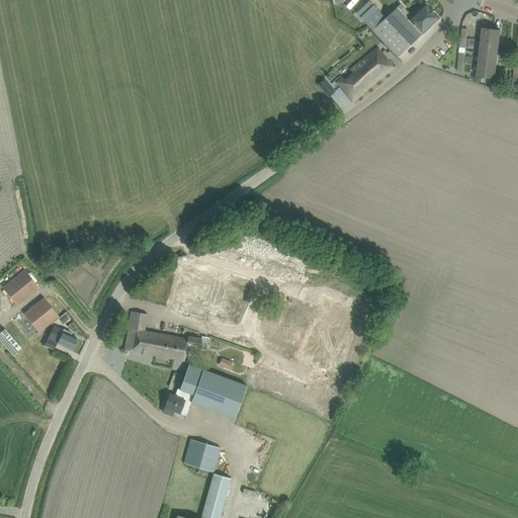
[(392,50),(399,57),(439,17),(425,2),(412,16),(400,4),(384,18),(367,0),(366,0),(360,6),(355,11),(392,50)]
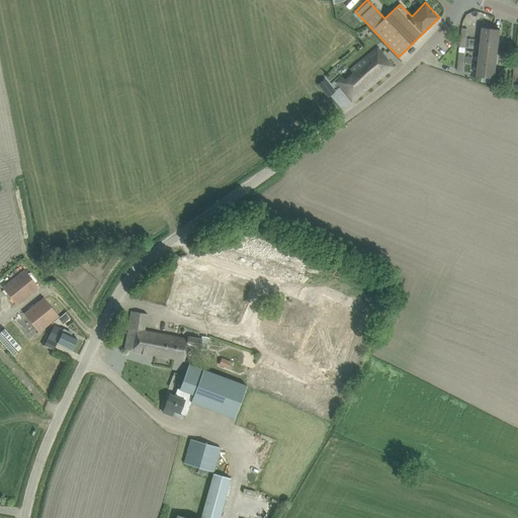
[(483,27),(482,39),(499,42),(501,29),(483,27)]
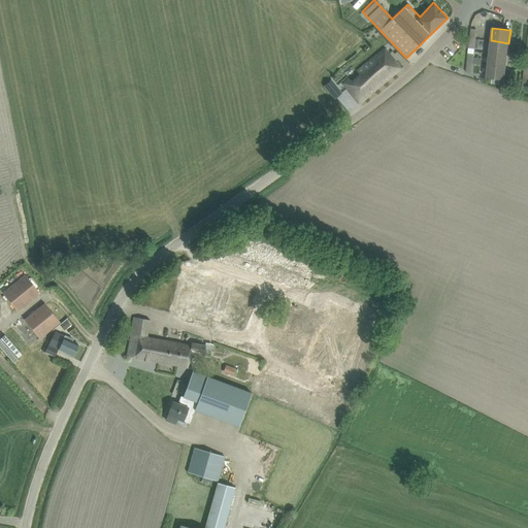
[(491,40),(489,53),(507,55),(508,43),(491,40)]
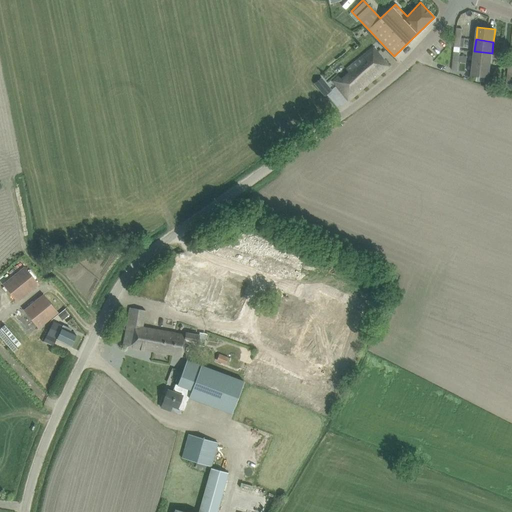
[(332,82),(344,95),(346,93),(350,97),(348,100),(388,67),(388,66),(387,67),(383,62),(384,61),(372,48),(346,70),(349,73),(341,80),(338,77),(332,82)]
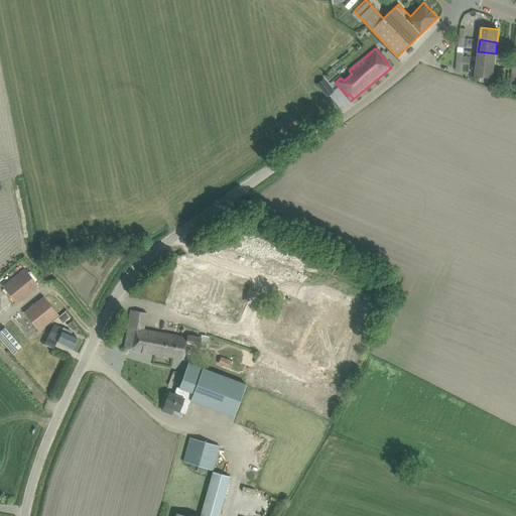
[(478,51),(477,63),(495,66),(496,53),(478,51)]
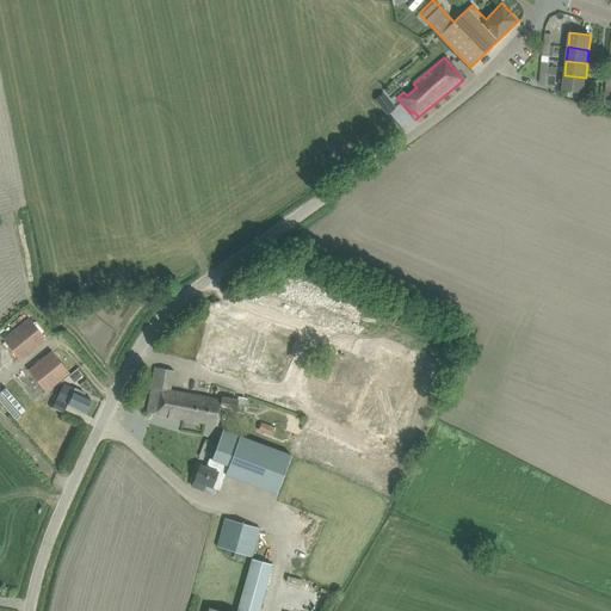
[(541,73),(547,74),(557,75),(559,68),(548,67),(549,62),(542,62),(541,73)]
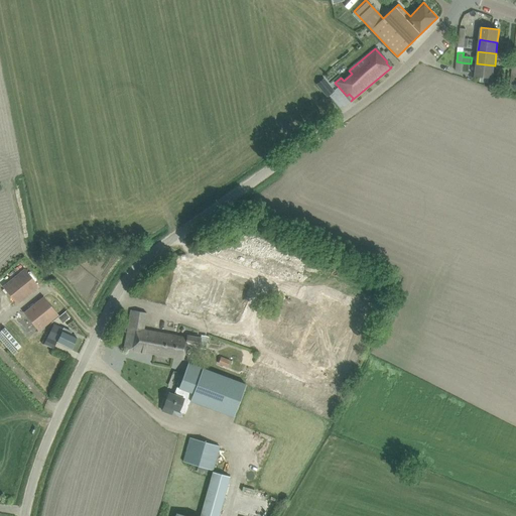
[(495,66),(477,63),(476,77),(493,79),(495,66)]
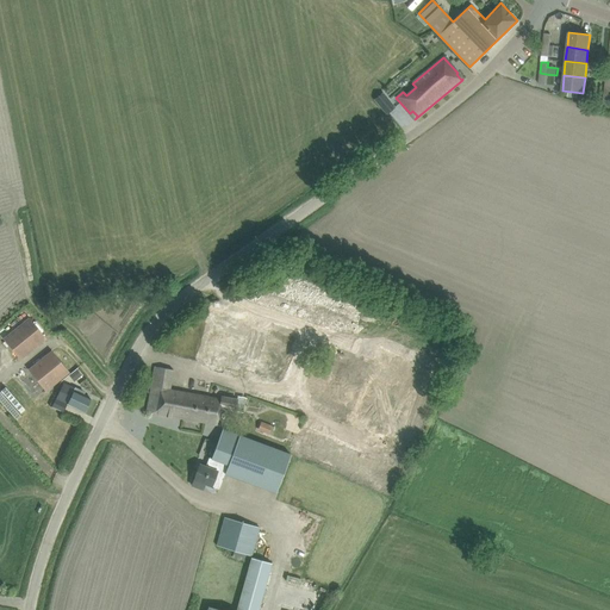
[(390,101),(381,107),(387,114),(394,107),(390,101)]
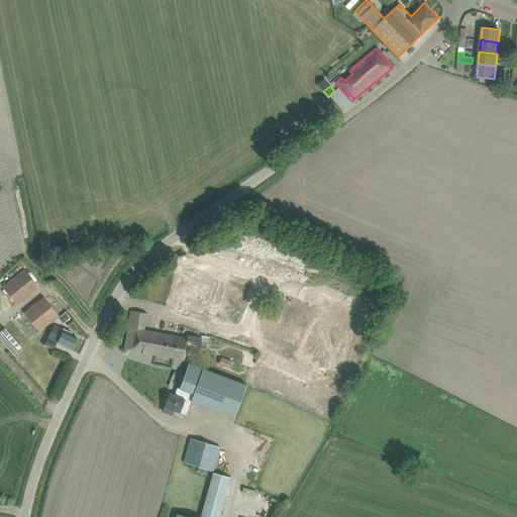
[(4,288),(17,303),(38,286),(26,270),(4,288)]
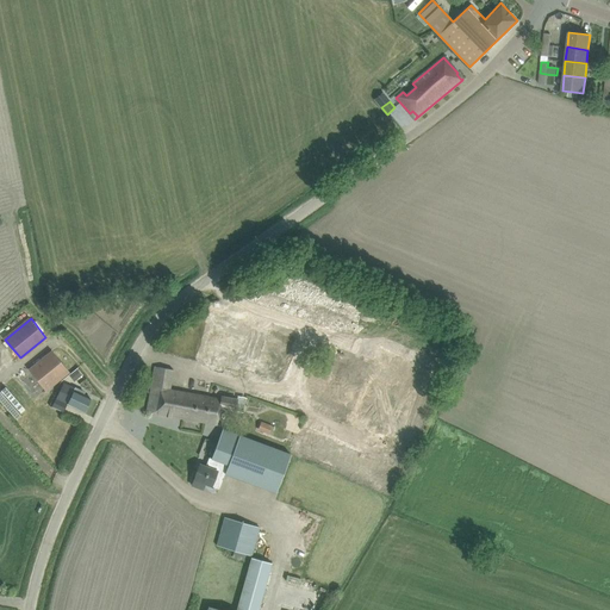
[(246,372),(251,340),(205,331),(199,362),(246,372)]
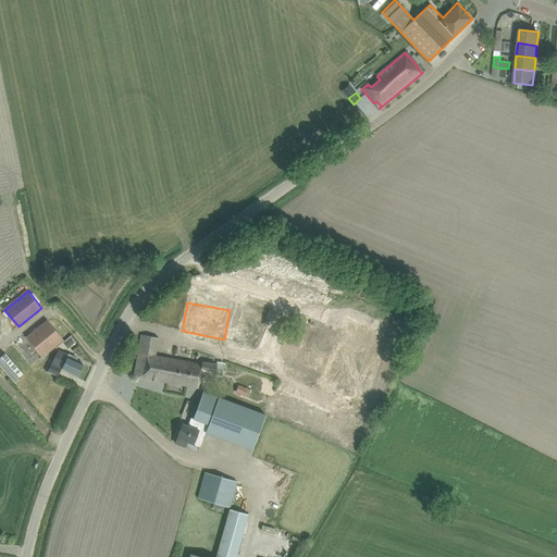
[(27,337),(35,348),(41,356),(62,341),(47,321),(27,337)]
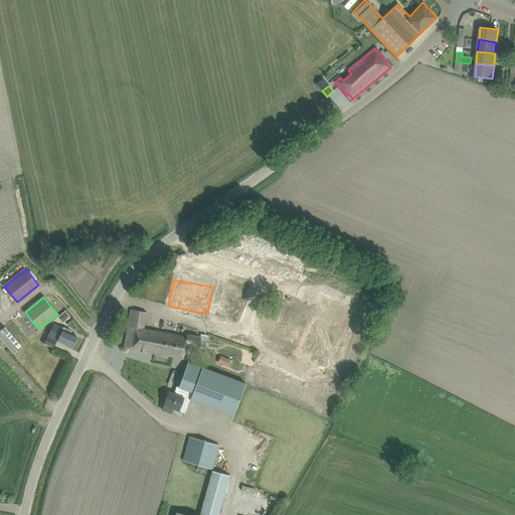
[(124,348),(154,353),(157,332),(143,329),(146,312),(131,310),(124,348)]
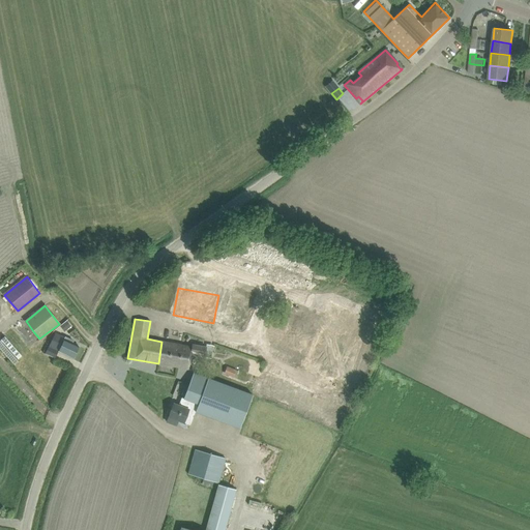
[(302,332),(296,330),(295,332),(286,329),(284,336),(298,342),(302,332)]
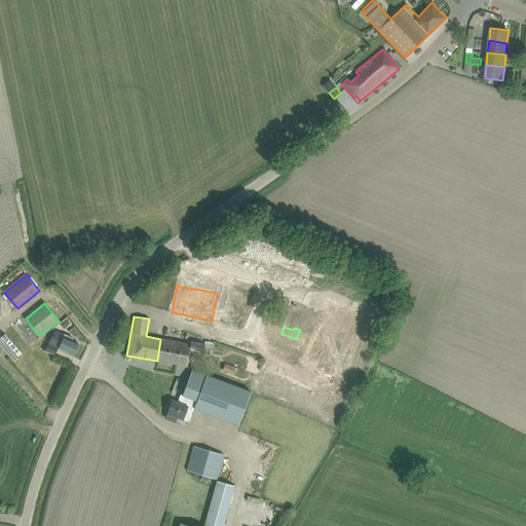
[(55,330),(45,350),(54,355),(58,348),(73,355),(78,344),(71,340),(72,338),(55,330)]
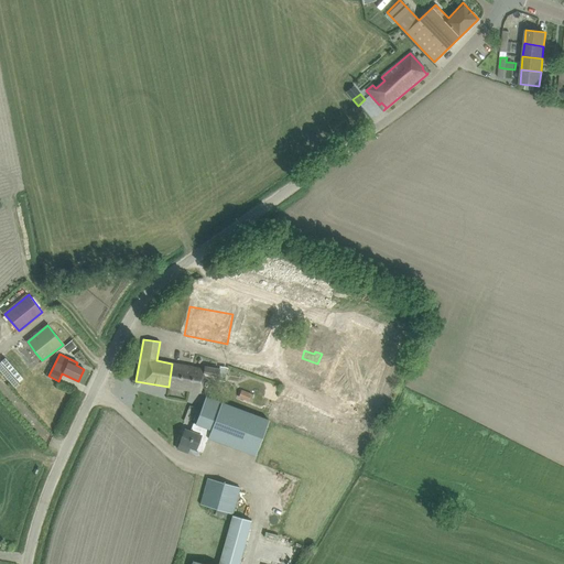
[(169,387),(190,390),(194,367),(172,364),(169,387)]
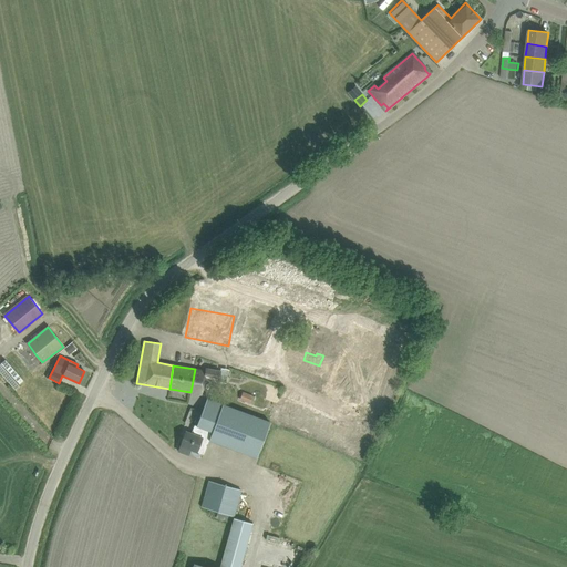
[(195,369),(191,392),(202,394),(205,378),(218,380),(220,371),(206,369),(205,371),(195,369)]
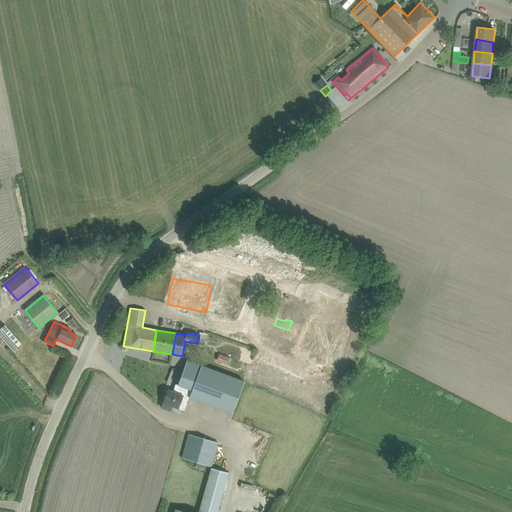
[(216,361),(226,364),(228,357),(219,354),(216,361)]
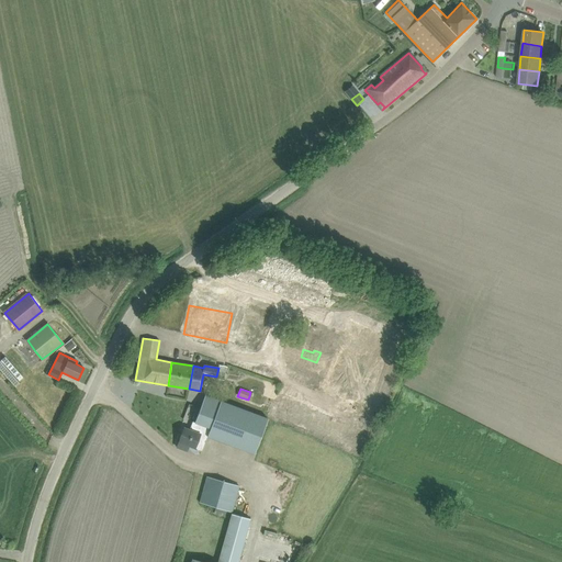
[(205,395),(194,423),(195,423),(209,428),(211,428),(208,437),(255,454),(268,418),(205,395)]
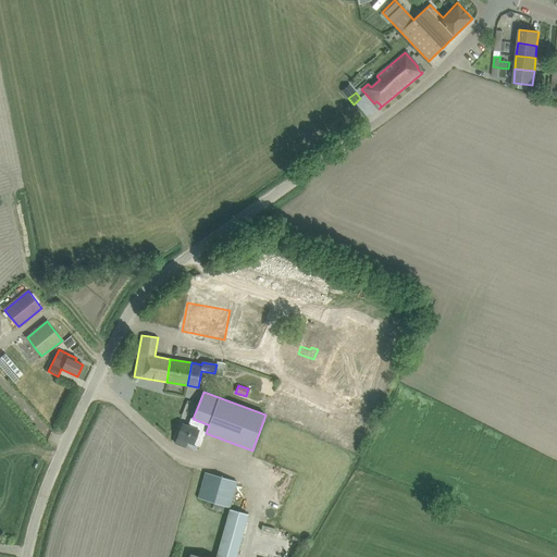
[(203,438),(206,433),(209,424),(207,424),(194,419),(193,419),(190,418),(187,426),(182,424),(175,443),(185,447),(187,442),(194,444),(196,436),(203,438)]
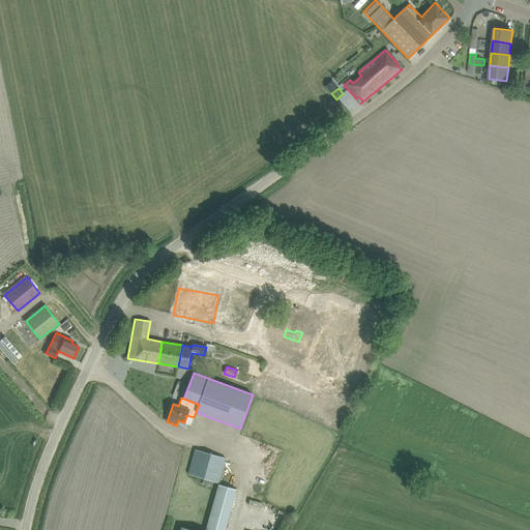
[(188,474),(218,483),(226,458),(196,449),(188,474)]
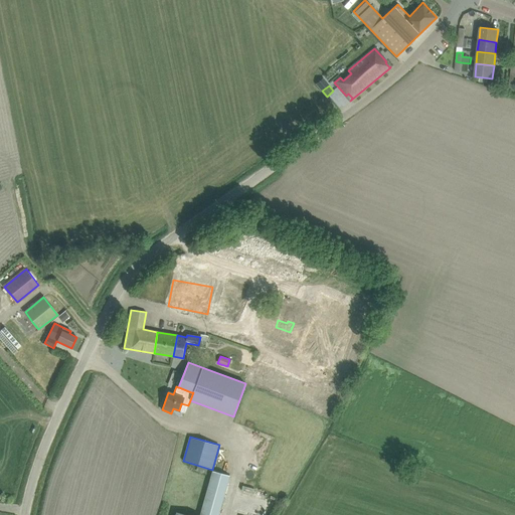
[(212,471),(199,514),(217,514),(229,475),(212,471)]
